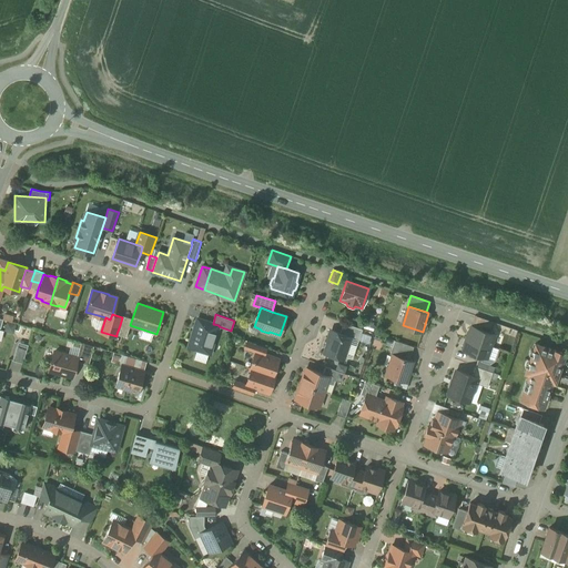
[(132,318),(123,315),(122,317),(120,325),(129,328),(130,325),(132,318)]
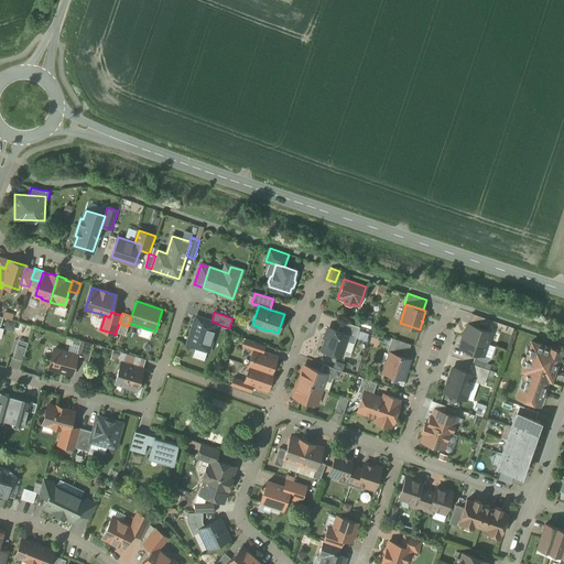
[(490,320),(472,313),(468,324),(475,326),(476,322),(488,326),(490,320)]
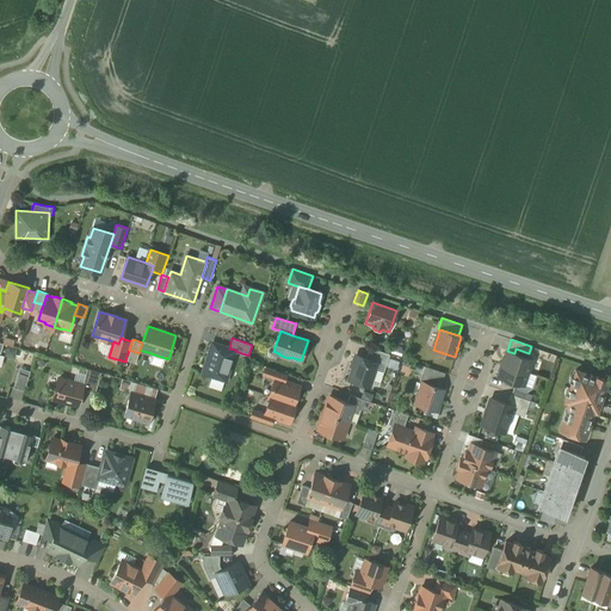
[(229,349),(213,343),(203,372),(226,380),(235,351),(235,350),(229,349)]
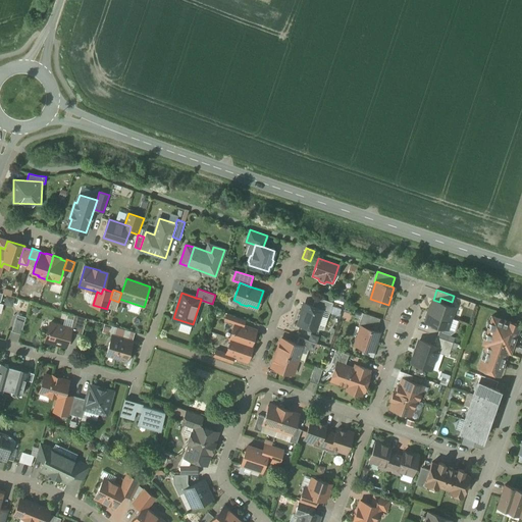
[(322,309),(322,310),(329,312),(332,303),(316,297),(313,306),(322,309)]
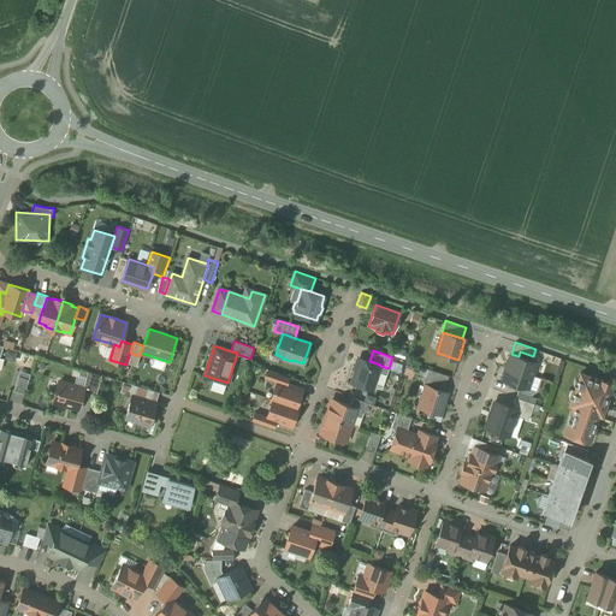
[(140,356),(130,353),(126,362),(137,366),(140,356)]
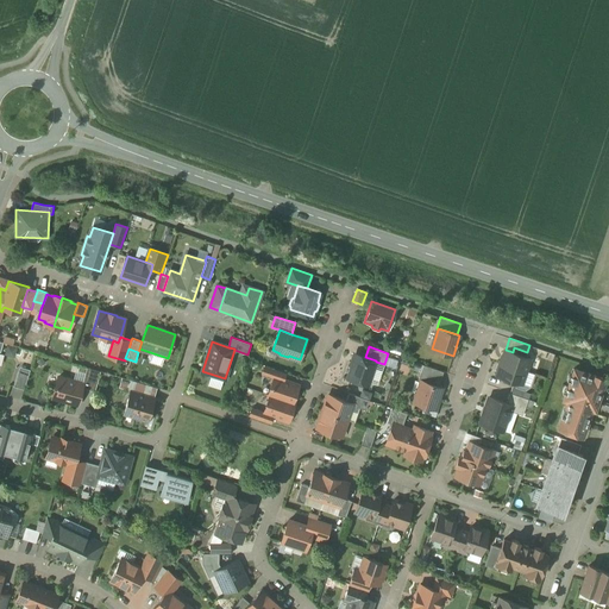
[(513,352),(506,350),(501,362),(526,371),(531,358),(526,357),(513,352)]
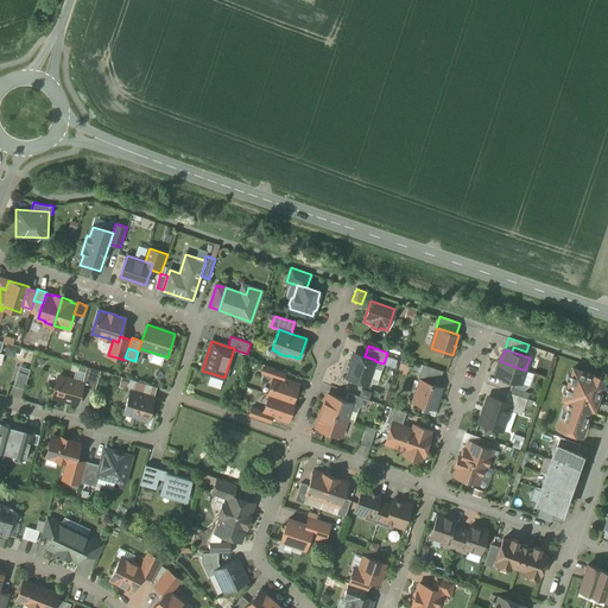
[(367,384),(375,361),(375,360),(365,356),(355,353),(347,377),(367,384)]
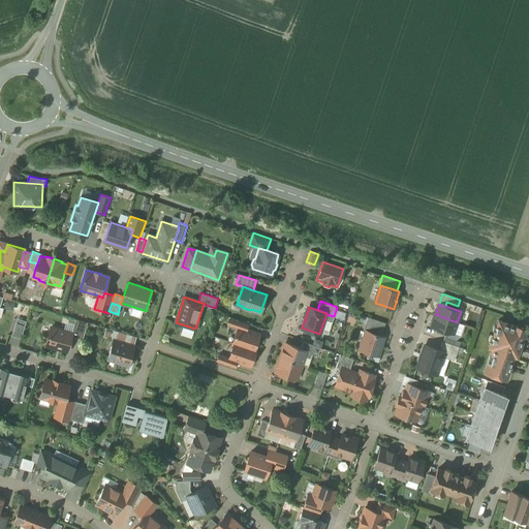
[(457,322),(435,314),(432,325),(437,328),(449,332),(454,333),(457,322)]
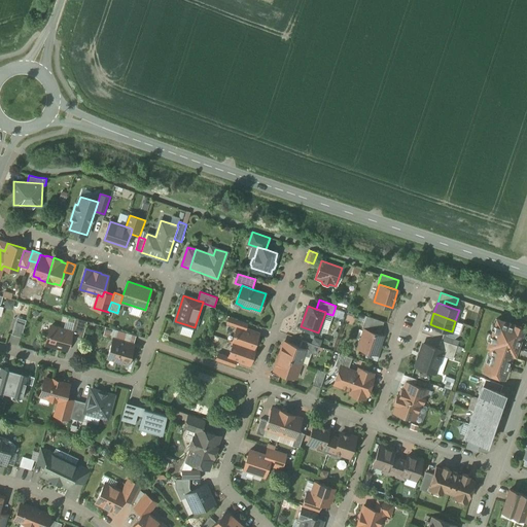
[(384,321),(366,316),(362,328),(364,329),(365,329),(380,335),(384,321)]
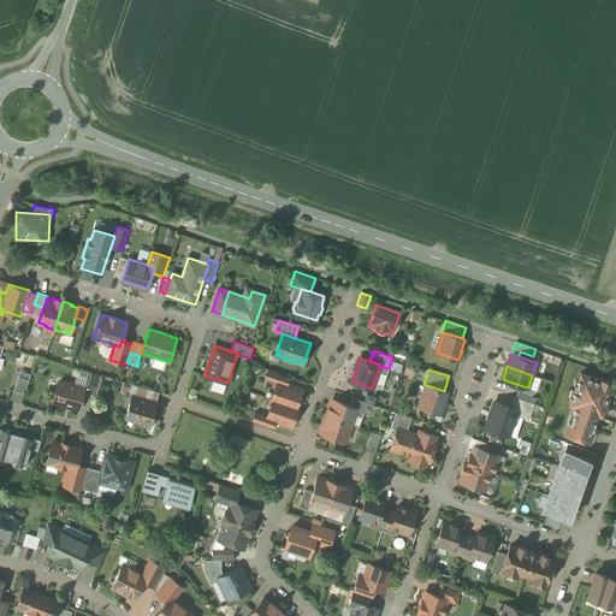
[(102,374),(88,371),(83,388),(84,388),(83,392),(96,396),(102,374)]
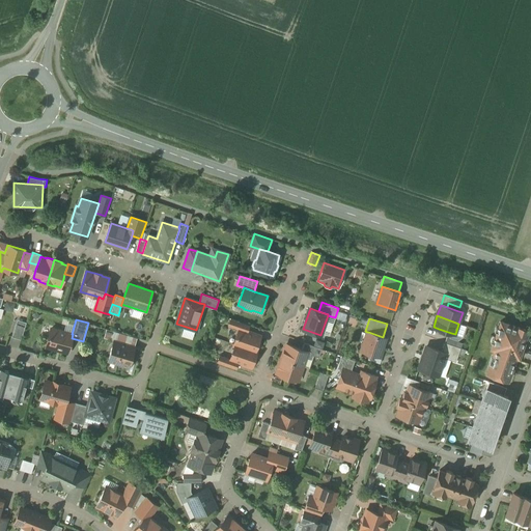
[(249,325),(239,322),(236,328),(236,329),(239,330),(239,329),(247,332),(249,325)]
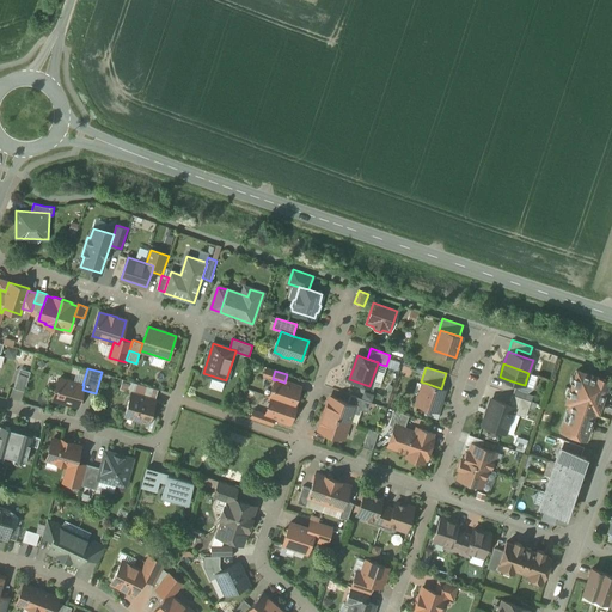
[(609,381),(576,371),(567,401),(570,402),(568,409),(570,410),(567,420),(564,418),(561,429),(586,438),(597,404),(600,405),(609,381)]
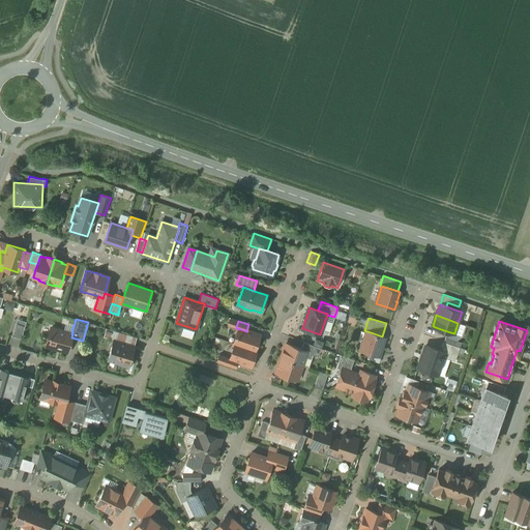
[(25,325),(16,322),(11,335),(21,339),(25,325)]
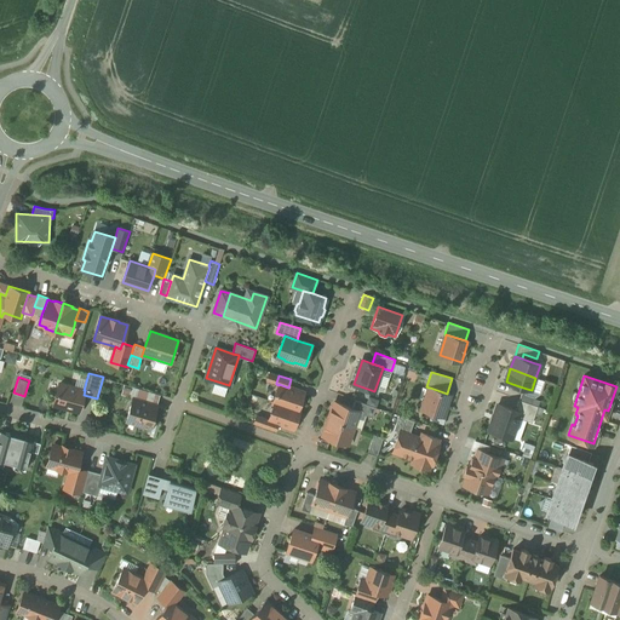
[(84,390),(59,383),(53,403),(79,411),(84,395),(85,390),(84,390)]
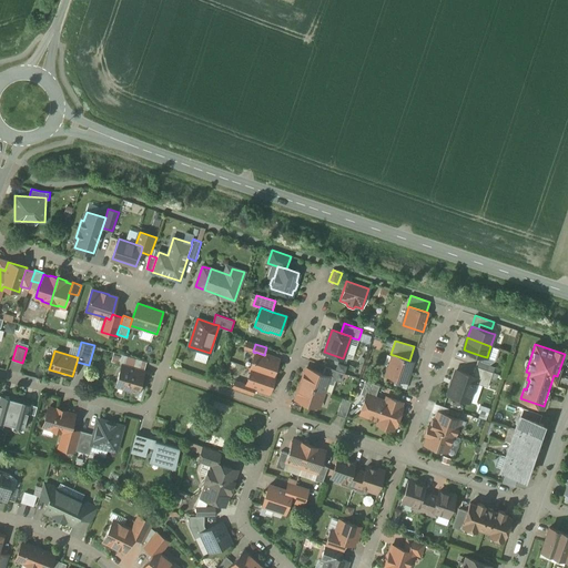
[(140,359),(114,352),(111,361),(122,364),(138,368),(140,359)]
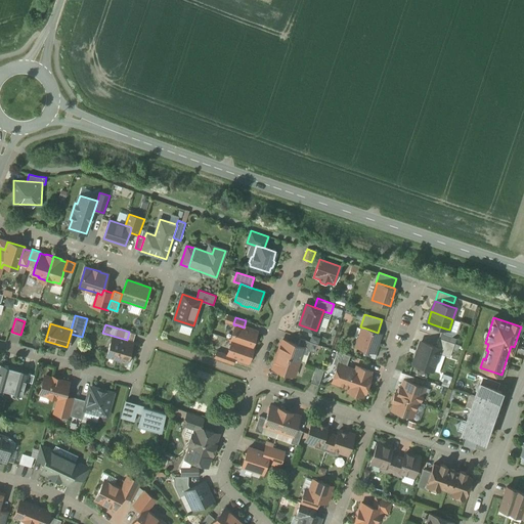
[(244,328),(235,324),(235,325),(230,340),(232,340),(252,346),(257,332),(244,328)]
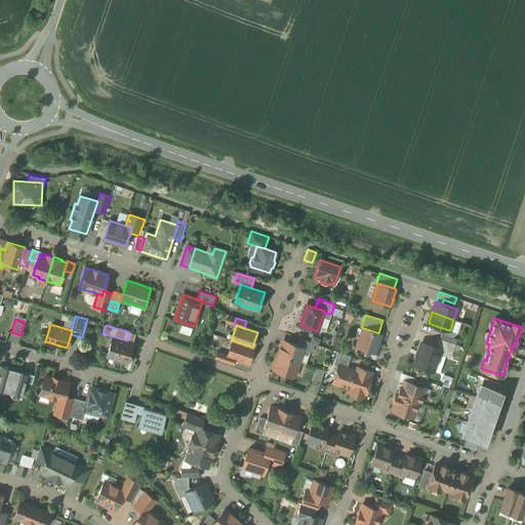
[(378,333),(364,328),(363,328),(357,347),(374,353),(381,334),(378,333)]
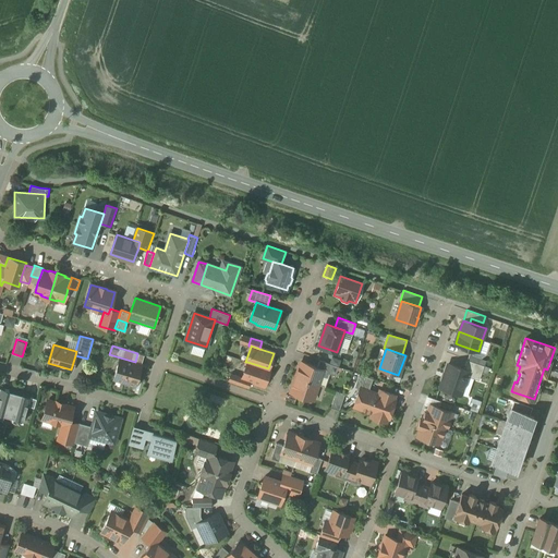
[(486,361),(469,355),(468,360),(484,365),(486,361)]
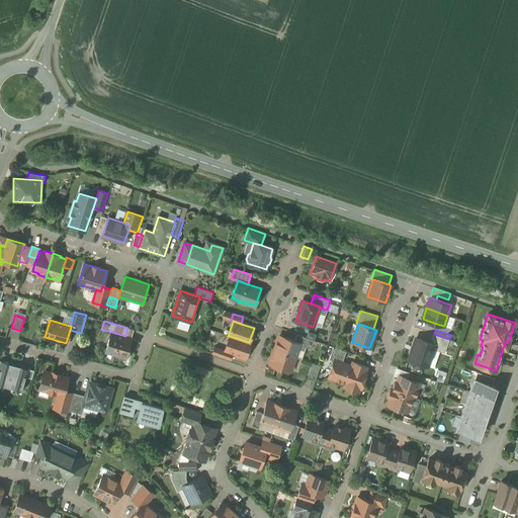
[(125,336),(111,332),(105,351),(125,357),(132,338),(125,336)]
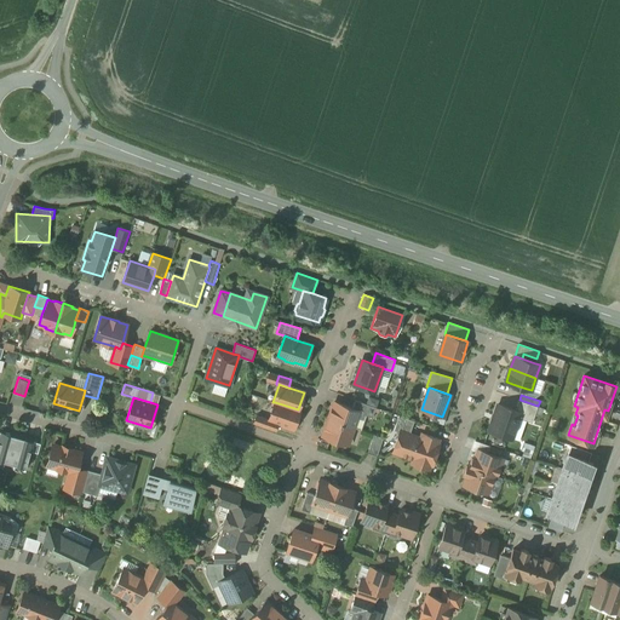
[(359,411),(359,413),(372,418),(375,407),(355,400),(352,408),(359,411)]
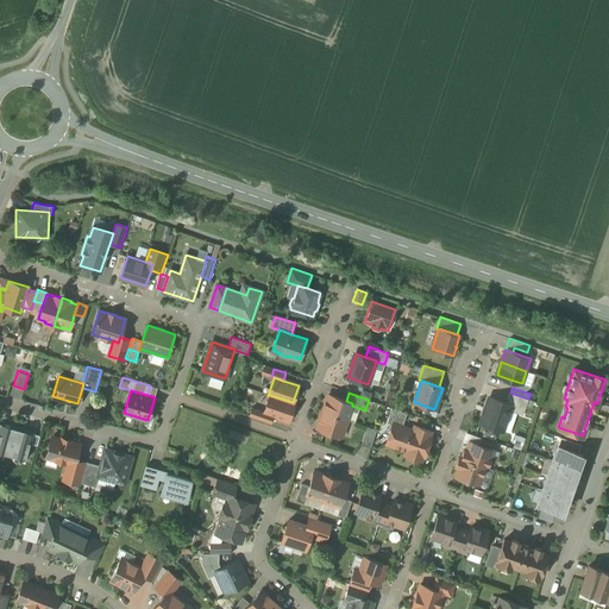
[(528,399),(510,393),(507,403),(512,405),(509,410),(523,415),(528,399)]
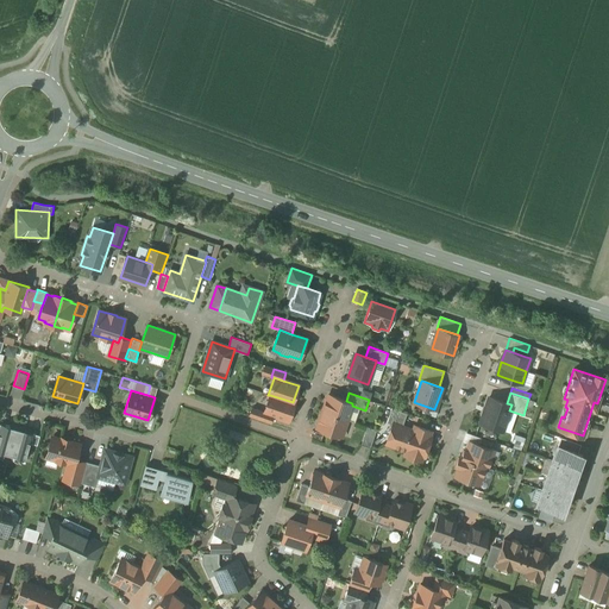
[(293,402),(270,395),(264,410),(264,412),(272,415),(288,420),(294,402),(293,402)]
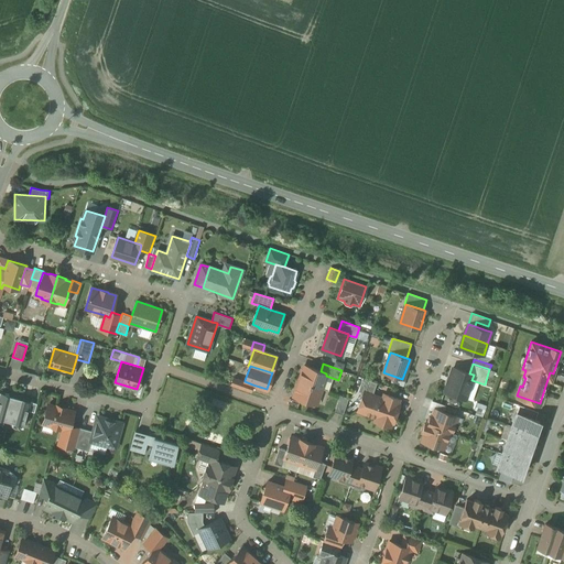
[(299,380),(322,388),(326,376),(326,373),(321,371),(304,366),(299,380)]
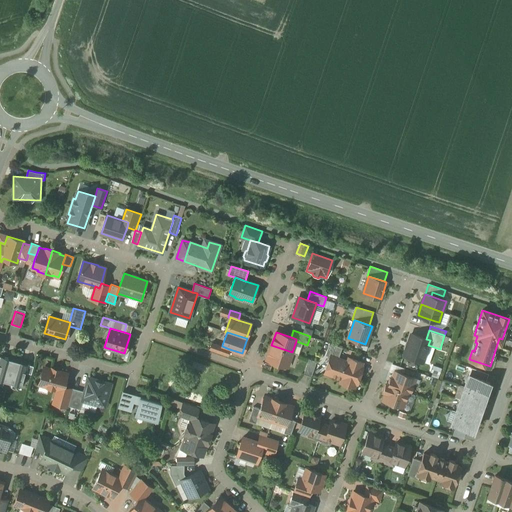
[(426,339),(411,334),(404,355),(422,361),(428,345),(430,340),(426,339)]
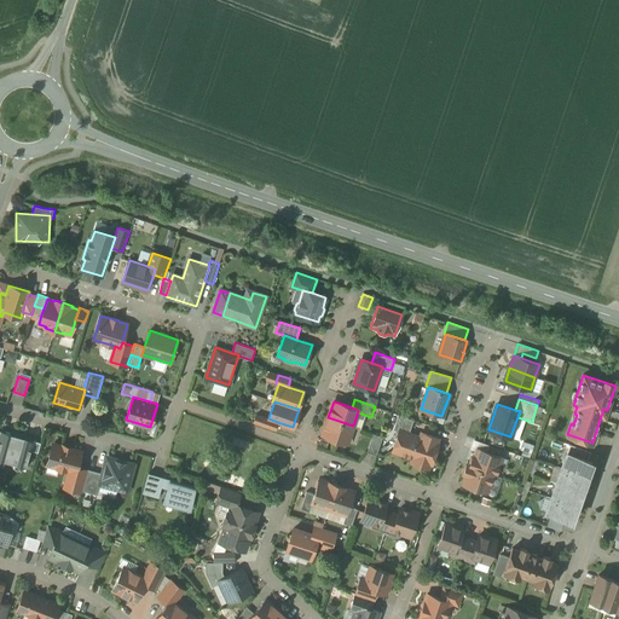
[(277,422),(268,418),(268,417),(255,414),(253,422),(275,429),(277,422)]
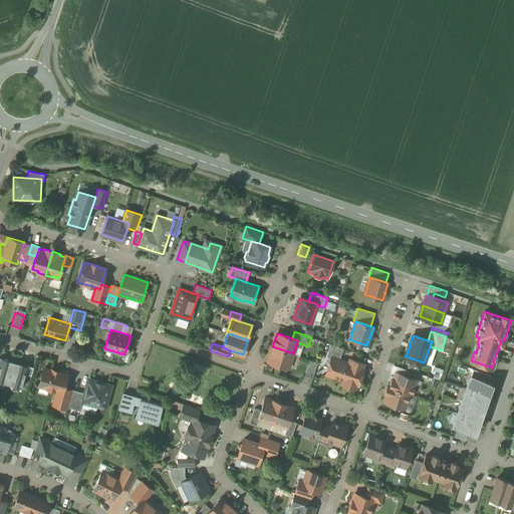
[(343,348),(330,344),(326,356),(331,358),(331,357),(339,360),(343,348)]
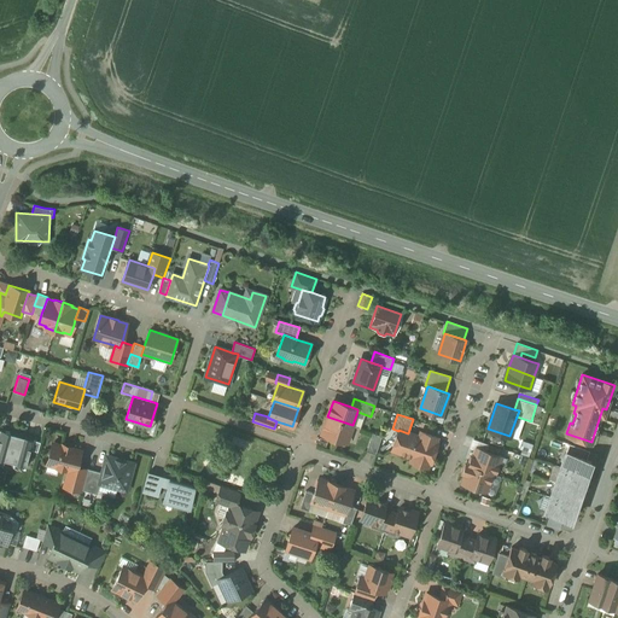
[(353,425),(327,417),(321,433),(347,442),(353,425)]
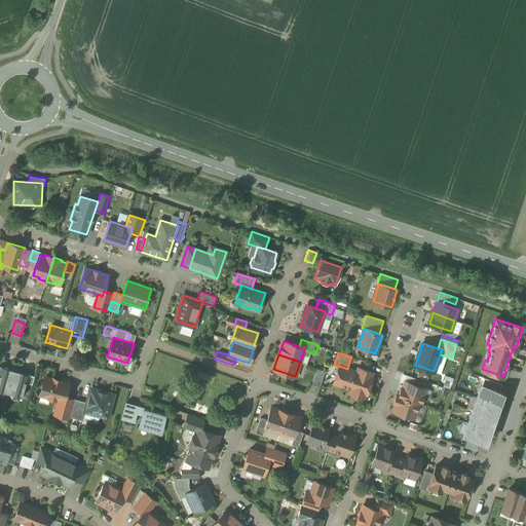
[(34,376),(0,366),(0,388),(22,396),(26,383),(32,384),(34,376)]
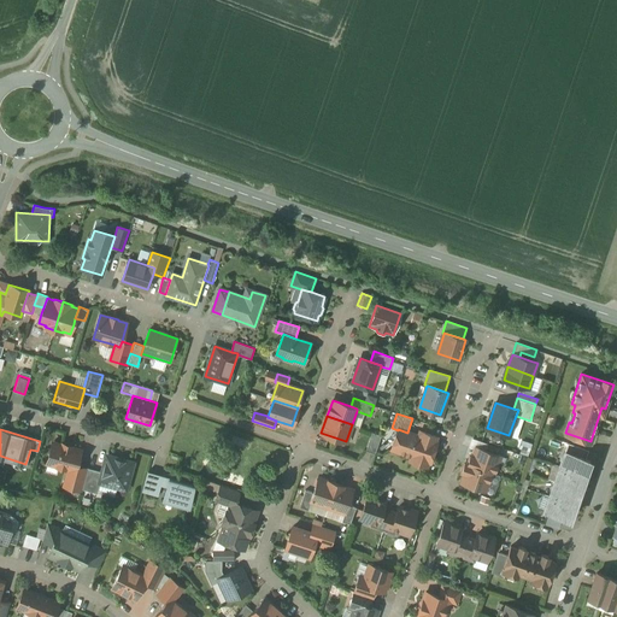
[(407,433),(398,429),(398,430),(392,448),(412,456),(410,460),(427,466),(428,462),(429,462),(436,442),(435,441),(436,438),(421,432),(419,436),(407,433)]
